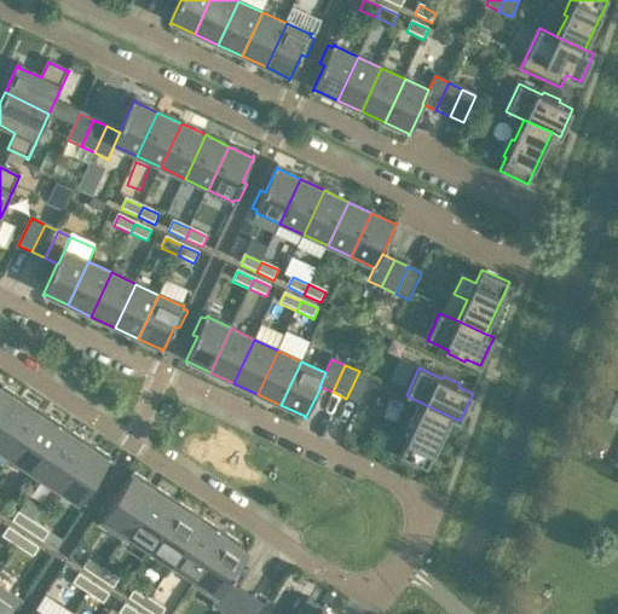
[(359,371),(346,399),(359,405),(373,378),(359,371)]
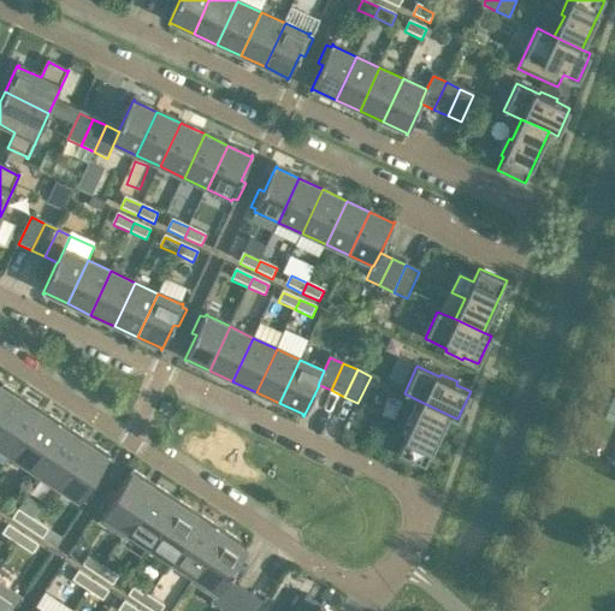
[(0,422),(16,399),(16,401),(18,397),(4,387),(1,391),(0,389),(0,422)]
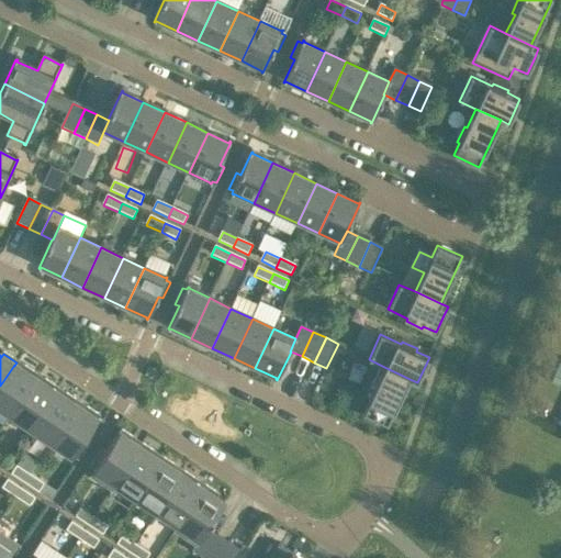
[(22,370),(14,366),(14,365),(0,386),(0,409),(10,415),(35,379),(37,376),(24,367),(22,370)]
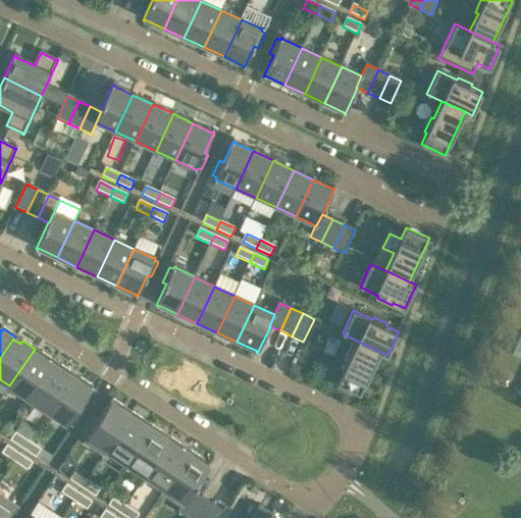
[(360,395),(380,352),(357,341),(349,358),(347,357),(340,371),(343,372),(336,383),(360,395)]
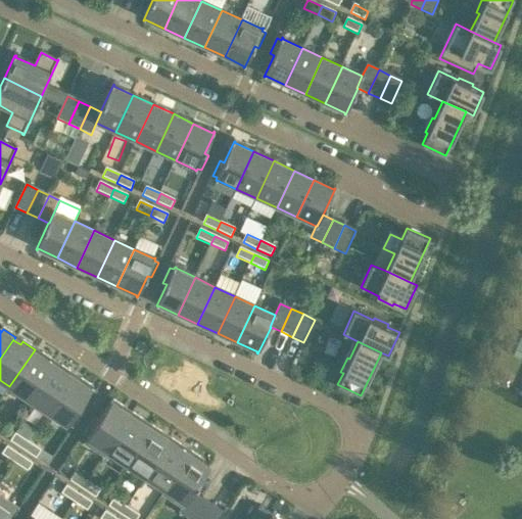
[(40,358),(33,352),(9,386),(29,399),(52,365),(52,366),(54,363),(42,355),(40,358)]
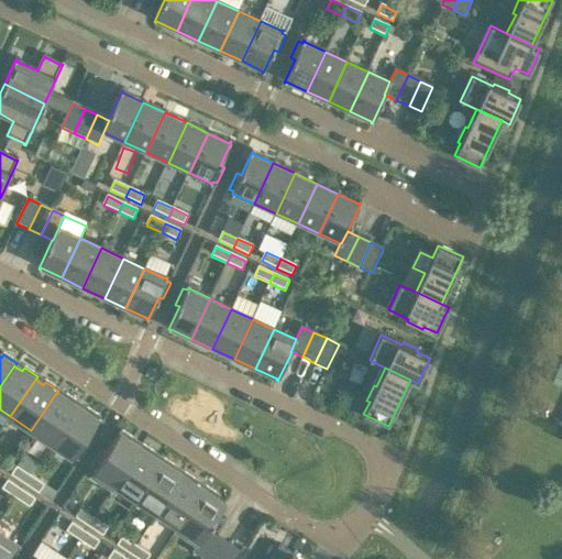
[(64,398),(56,394),(56,393),(31,430),(52,445),(77,407),(79,404),(66,395),(64,398)]
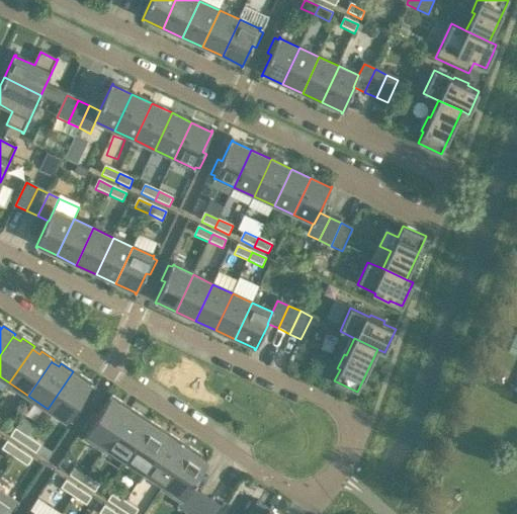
[(71,374),(48,409),(73,424),(83,408),(79,405),(92,384),(80,376),(78,379),(71,374)]
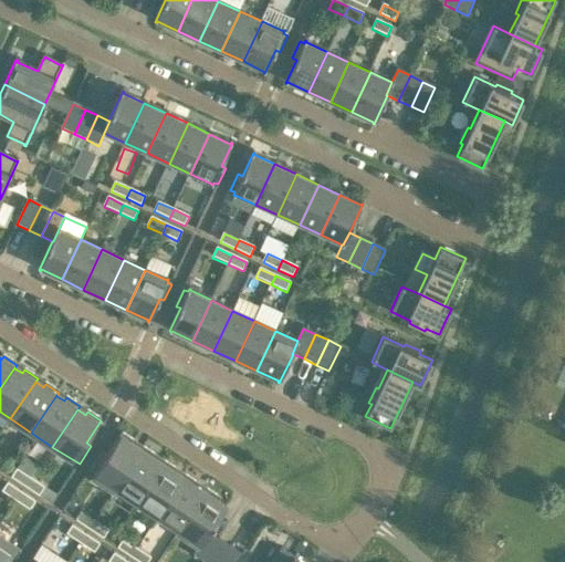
[(113,497),(117,490),(117,489),(142,451),(140,451),(133,446),(135,443),(122,434),(107,457),(102,454),(90,471),(95,475),(91,481),(113,497)]
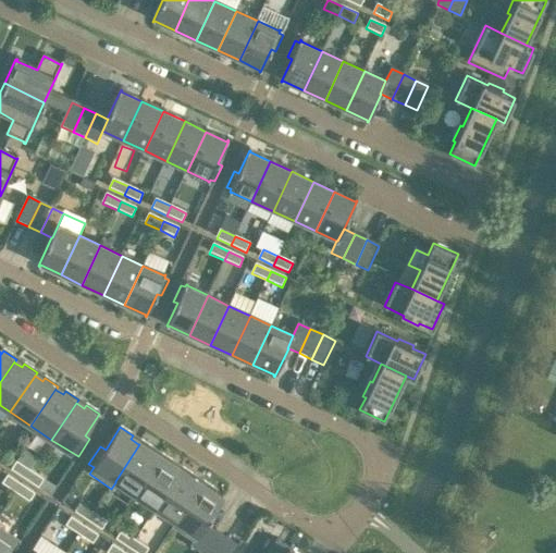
[(140,441),(138,444),(139,444),(115,481),(115,482),(136,495),(160,458),(159,458),(151,453),(153,450),(140,441)]
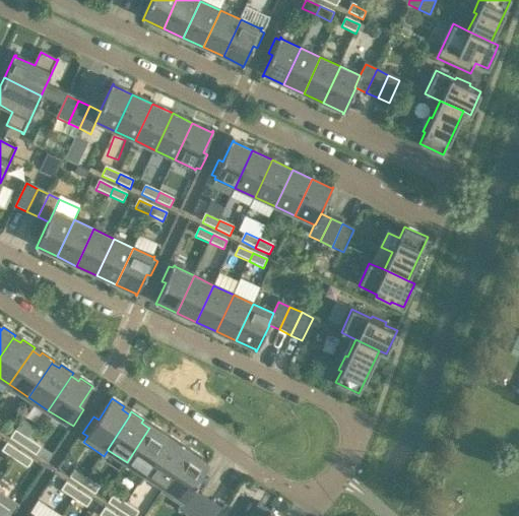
[(150,425),(148,428),(149,428),(127,462),(146,474),(169,441),(168,440),(160,436),(163,433),(150,425)]
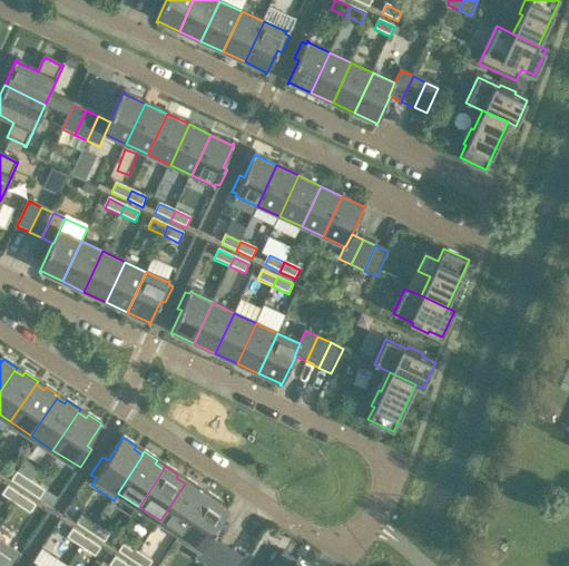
[(11,481),(26,491),(31,482),(17,474),(11,481)]
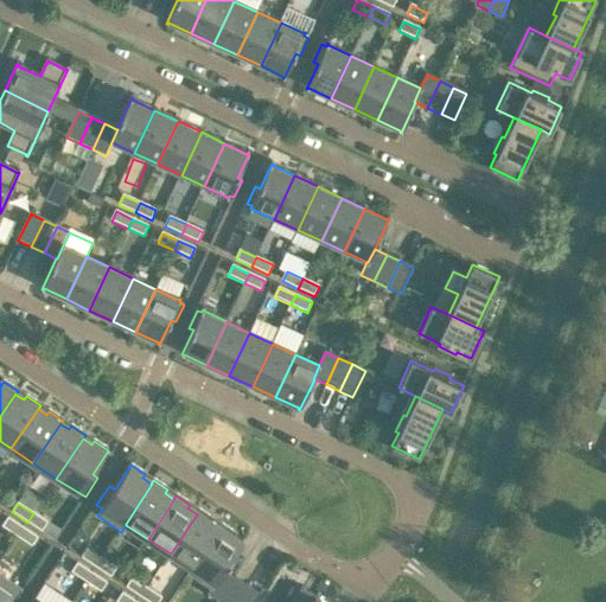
[(198,510),(196,513),(197,514),(171,554),(192,568),(193,569),(219,529),(218,529),(210,523),(212,519),(198,510)]
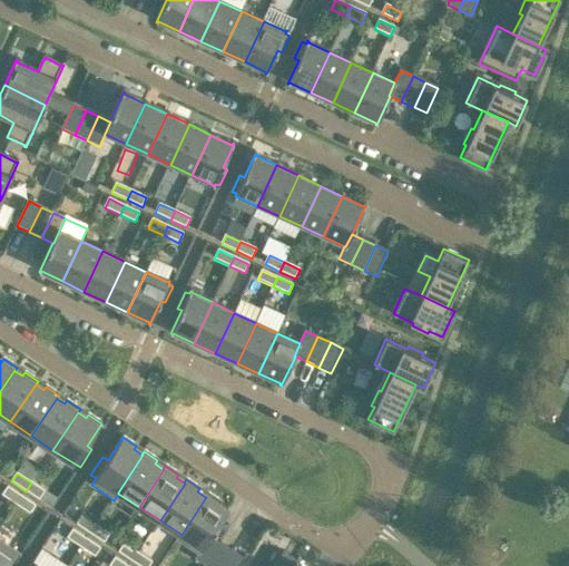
[(45,491),(31,482),(26,491),(39,500),(45,491)]
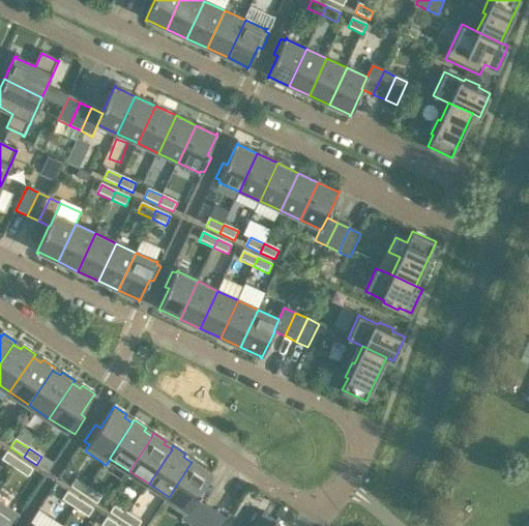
[(15,469),(20,462),(7,453),(2,461),(15,469)]
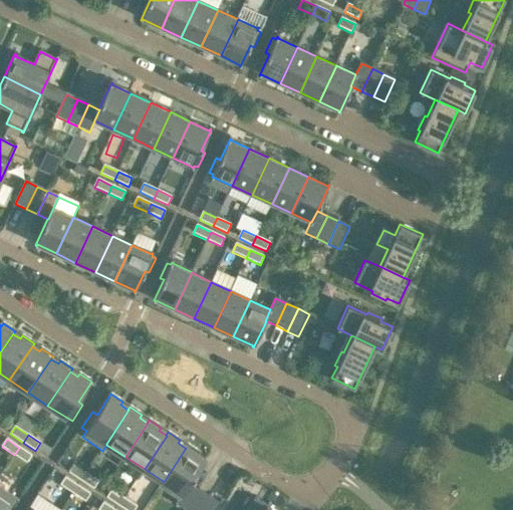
[(188,509),(200,491),(191,484),(207,460),(206,459),(205,461),(197,456),(199,453),(187,445),(185,448),(186,448),(164,482),(163,481),(159,487),(179,500),(176,504),(184,509),(188,509)]
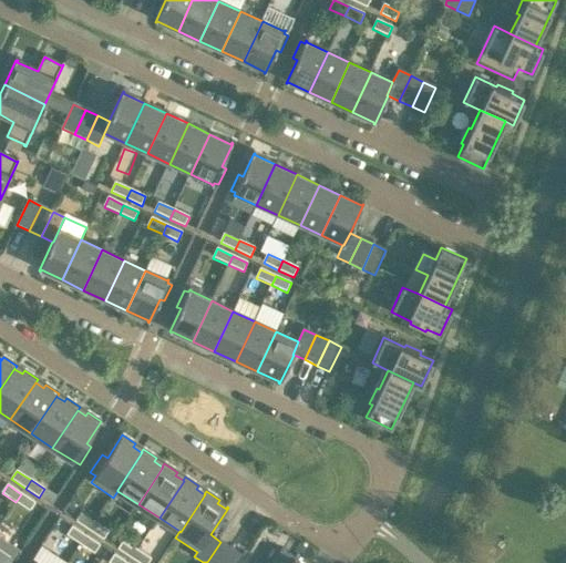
[(35,503),(21,494),(16,502),(30,512),(35,503)]
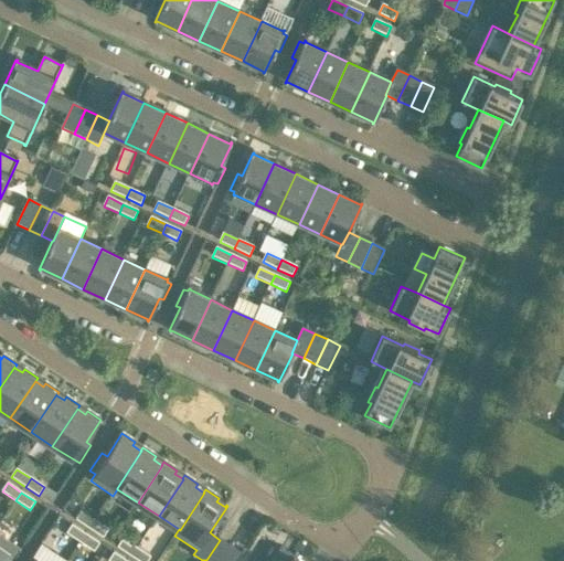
[(76,520),(89,529),(95,521),(82,511),(76,520)]
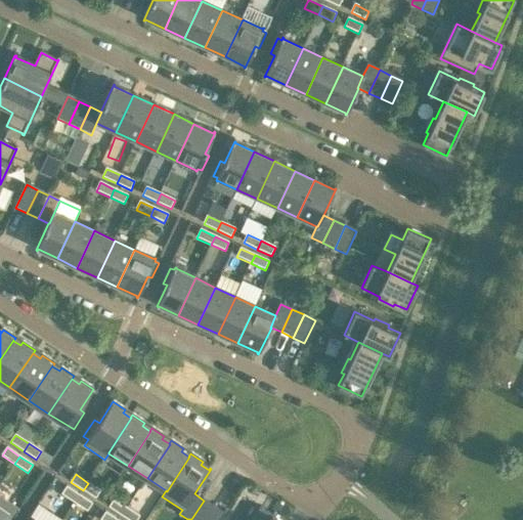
[(101,491),(88,483),(83,490),(96,500),(101,491)]
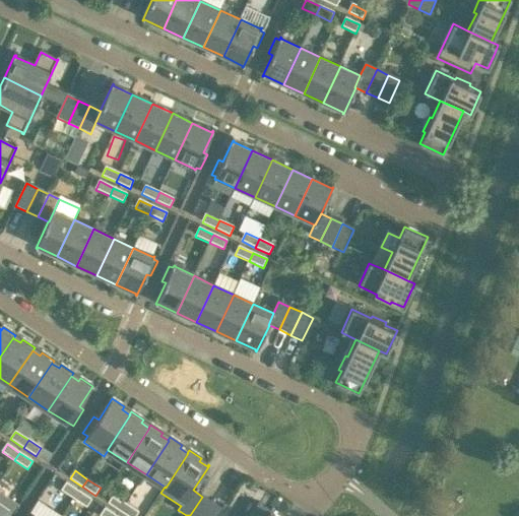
[(74,500),(79,492),(66,484),(61,492),(74,500)]
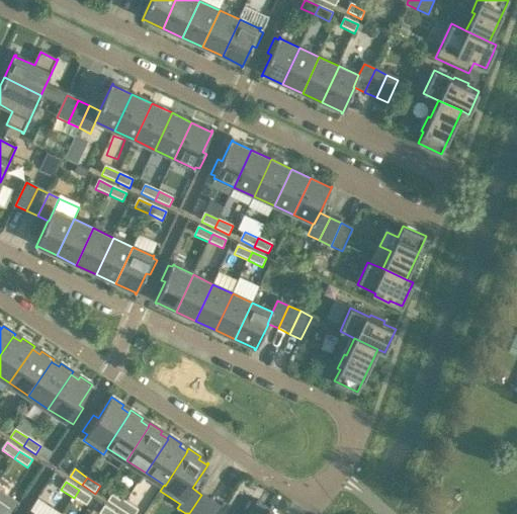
[(91,499),(79,490),(74,498),(86,506),(91,499)]
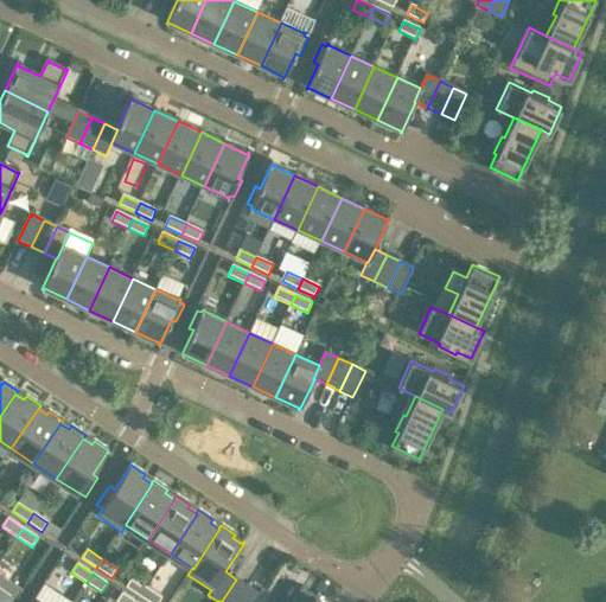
[(16,601),(23,591),(0,576),(0,601),(16,601)]
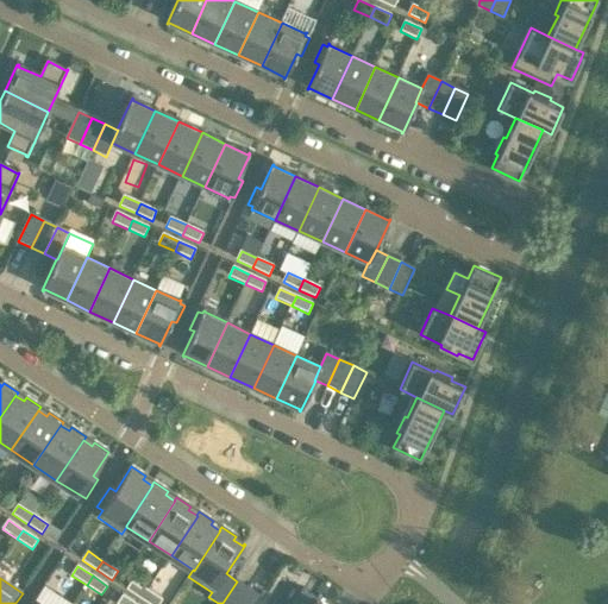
[(142,599),(148,591),(133,580),(127,590),(142,599)]
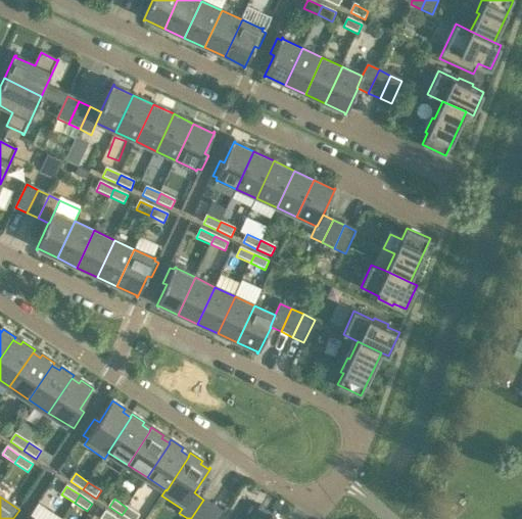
[(205,518),(214,506),(203,500),(191,518),(205,518)]
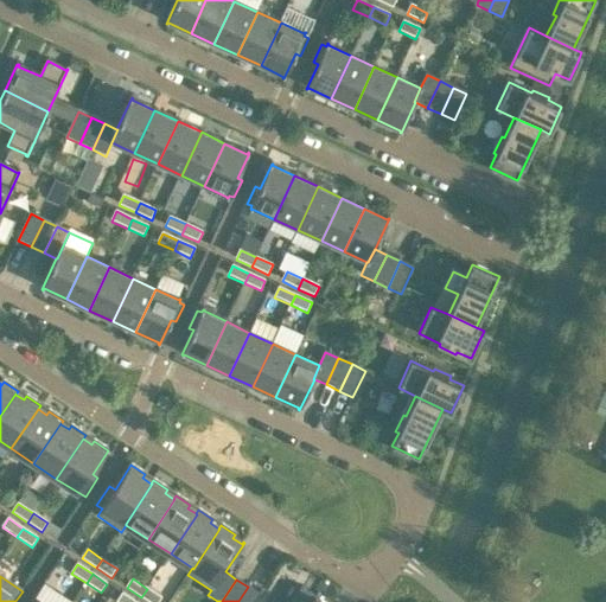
[(256,601),(261,595),(248,587),(238,601),(256,601)]
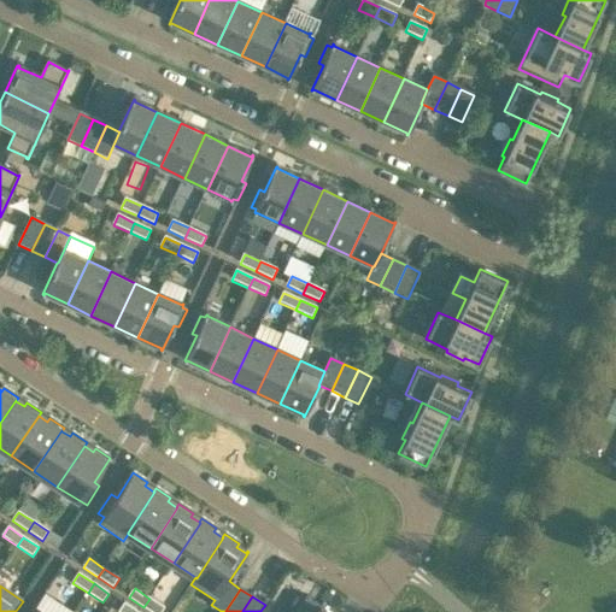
[(163,611),(165,608),(150,599),(144,607),(150,611),(163,611)]
